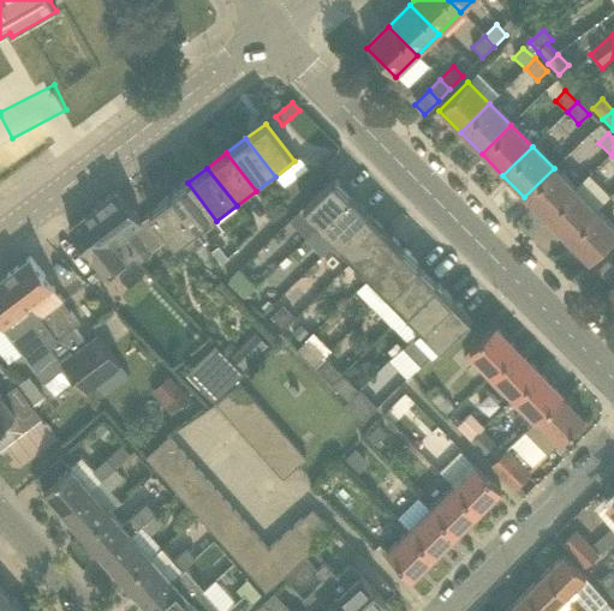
[(574,190),(554,168),(524,197),(546,219),(574,190)]
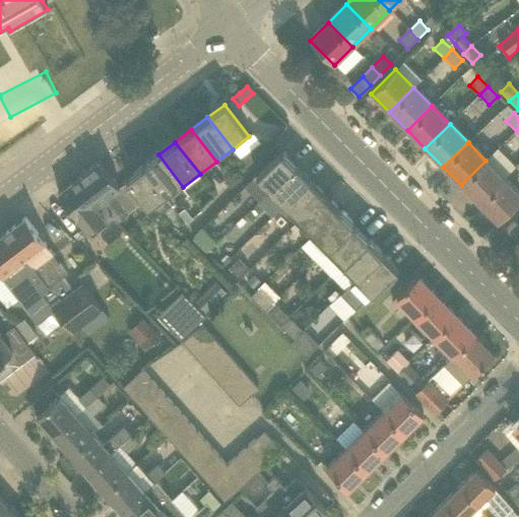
[(247,168),(265,149),(260,143),(240,158),(247,168)]
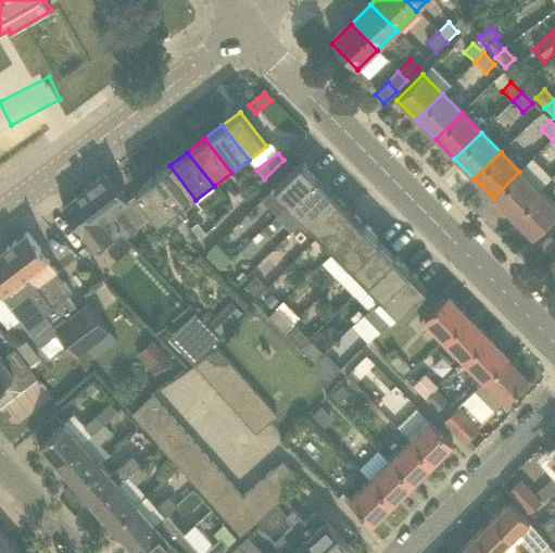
[(532,160),(519,172),(493,198),(513,217),(539,191),(552,179),(532,160)]
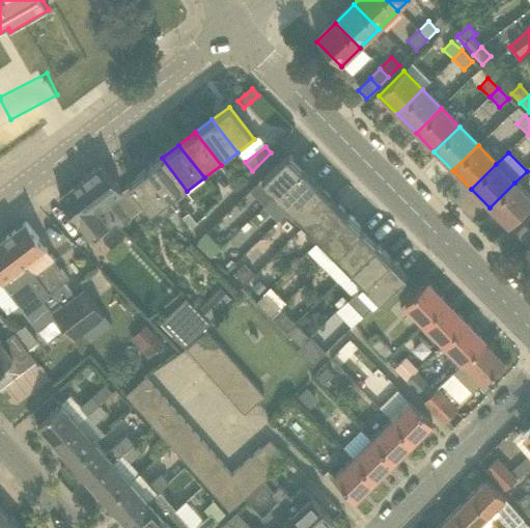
[(302,170),(286,155),(249,192),(263,207),(273,199),(272,199),(302,170)]
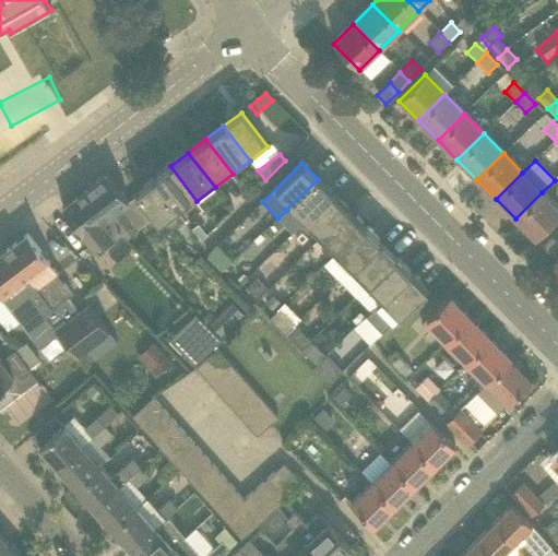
[(179,214),(197,201),(170,166),(153,179),(179,214)]
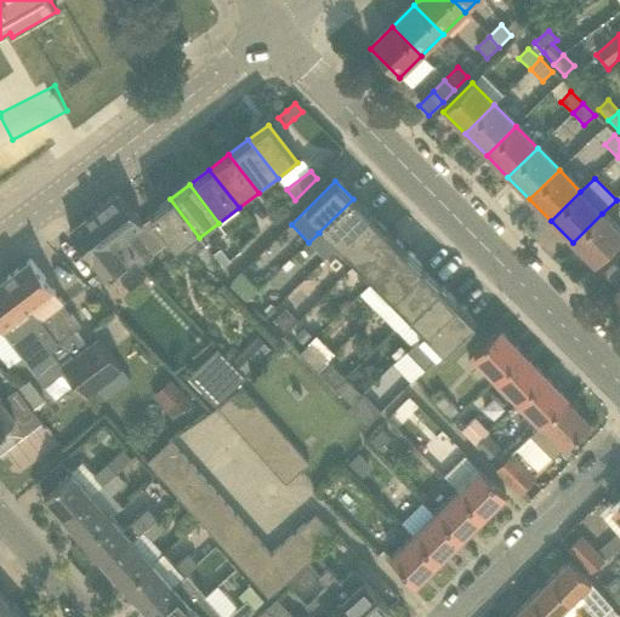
[(134,232),(141,226),(117,194),(96,210),(121,244),(117,249),(132,264),(135,262),(138,267),(152,257),(134,232)]
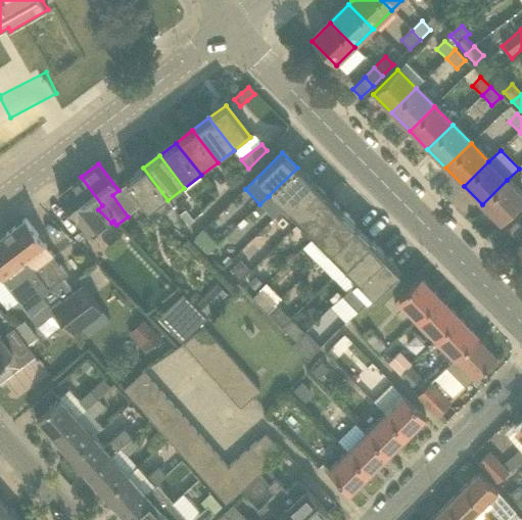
[(168,200),(143,168),(127,181),(151,214),(156,220),(173,206),(168,200)]
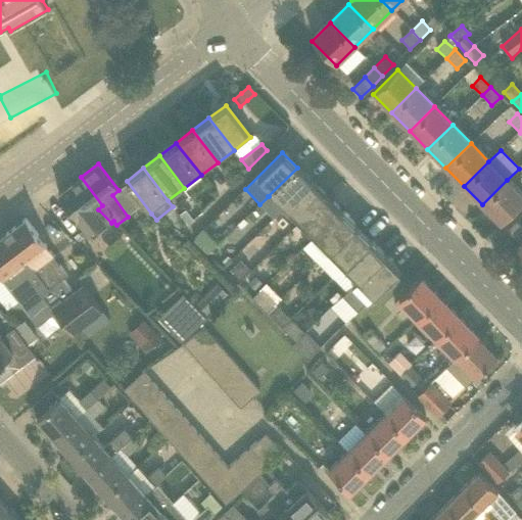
[(283,210),(312,182),(297,168),(268,196),(269,196),(283,210)]
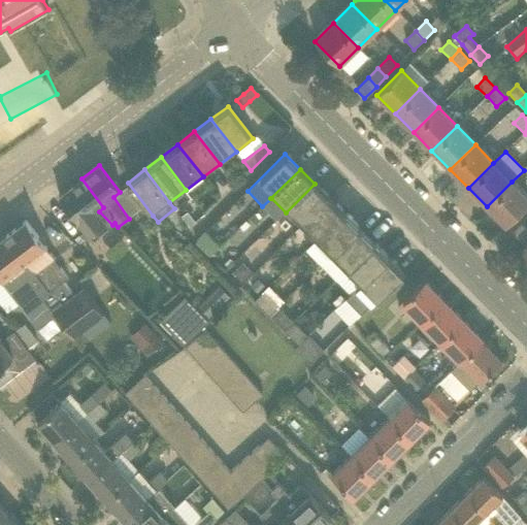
[(58,197),(85,231),(93,241),(112,225),(99,211),(103,207),(81,178),(58,197)]
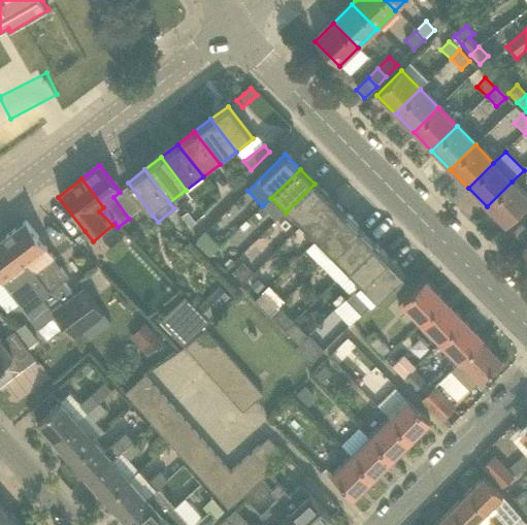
[(505,226),(526,203),(526,197),(512,182),(487,206),(505,226)]
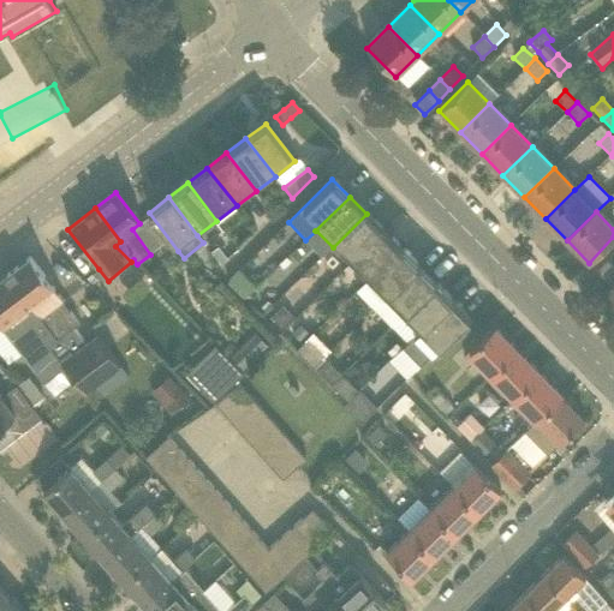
[(367,214),(333,247),(350,265),(383,232),(367,214)]
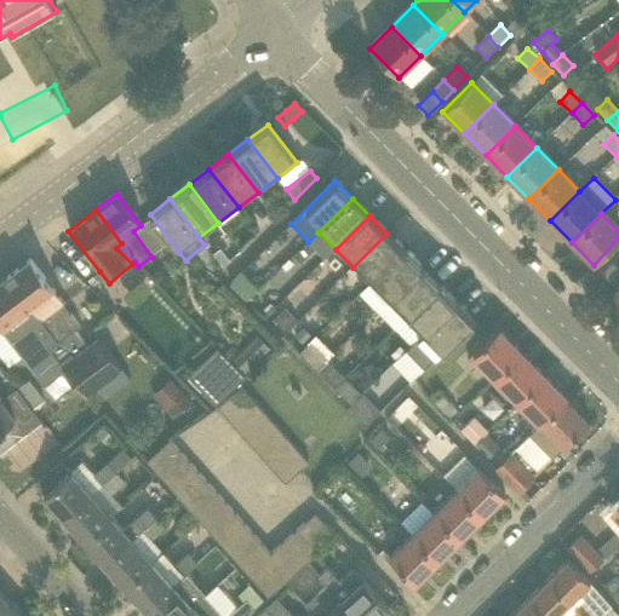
[(387,234),(353,268),(370,285),(403,251),(387,234)]
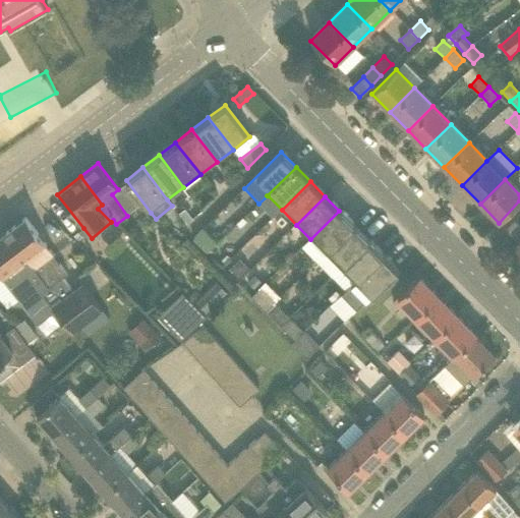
[(192,221),(184,210),(179,214),(186,225),(192,221)]
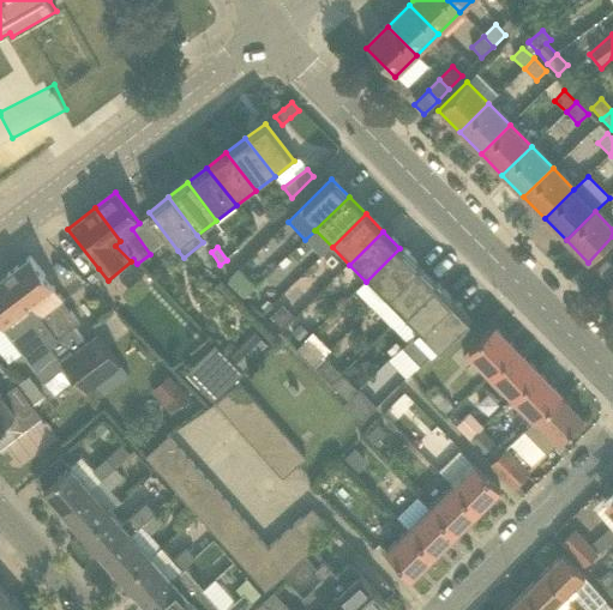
[(400,248),(366,282),(383,299),(418,265),(400,248)]
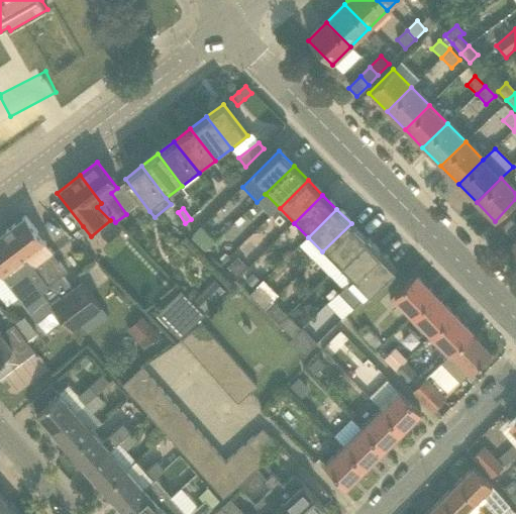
[(50,306),(72,290),(62,276),(67,272),(57,260),(24,217),(0,235),(0,275),(44,332),(62,320),(50,306)]
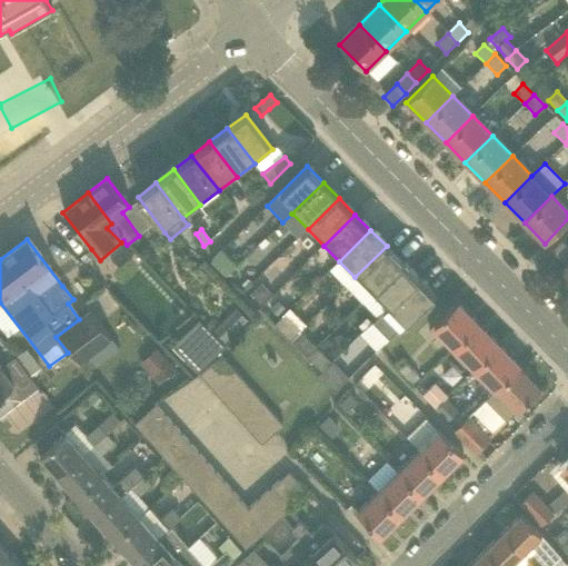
[(567,249),(561,242),(552,251),(566,266),(561,270),(567,276),(567,249)]
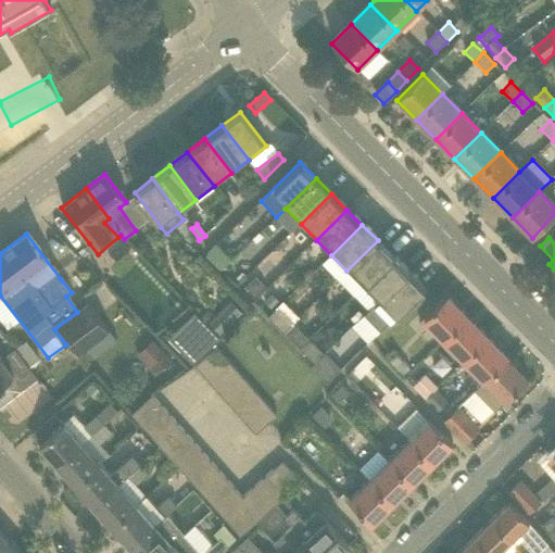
[(378,240),(347,271),(363,287),(393,256),(378,240)]
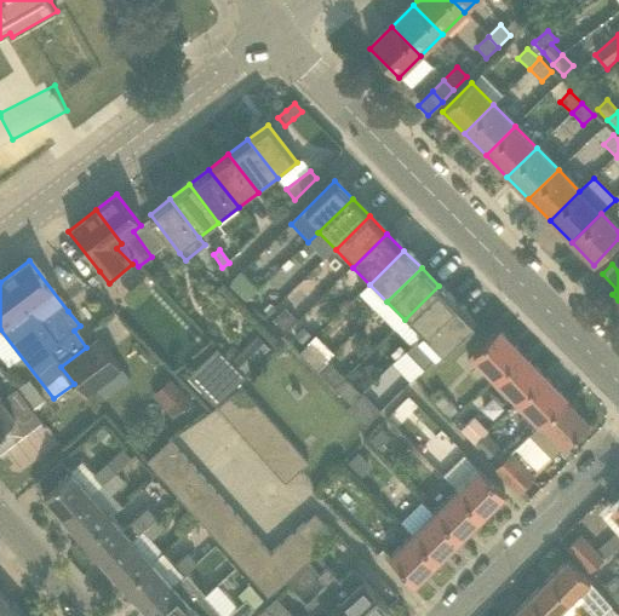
[(439,286),(405,320),(422,337),(456,303),(439,286)]
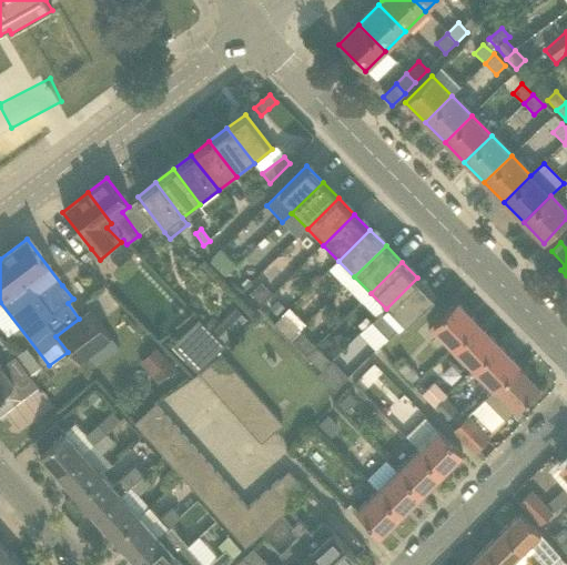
[(402,325),(434,294),(417,278),(386,309),(402,325)]
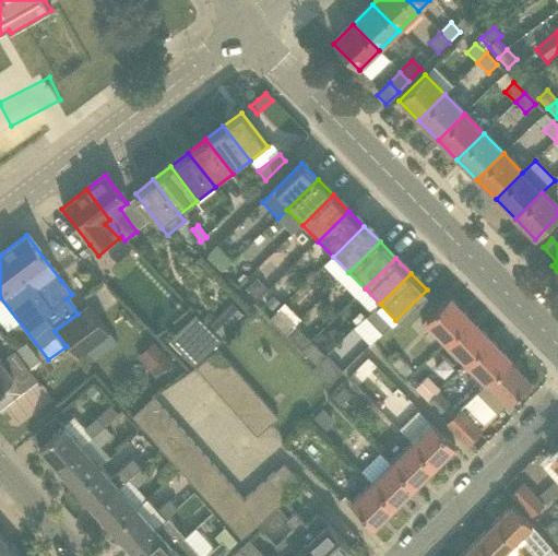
[(256,300),(266,290),(257,280),(246,290),(256,300)]
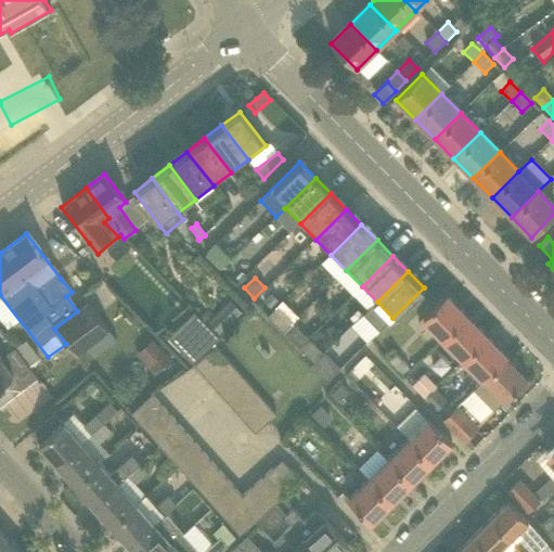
[(271,310),(279,303),(270,295),(262,303),(271,310)]
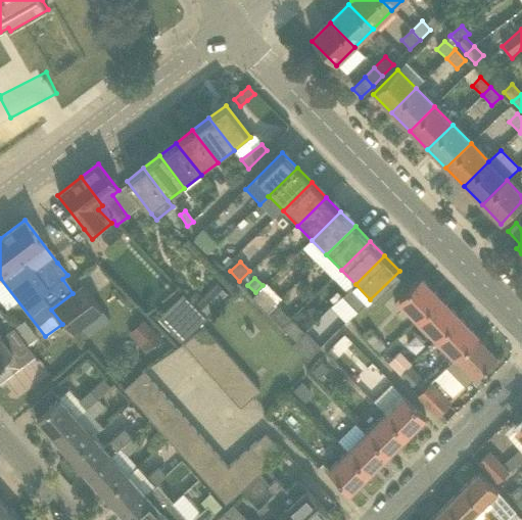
[(438,298),(419,279),(398,300),(418,320),(438,298)]
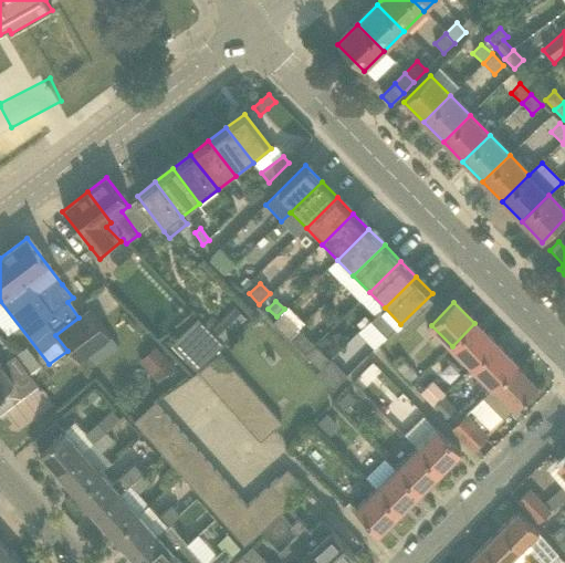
[(246,321),(247,320),(233,308),(225,316),(225,318),(237,330),(246,321)]
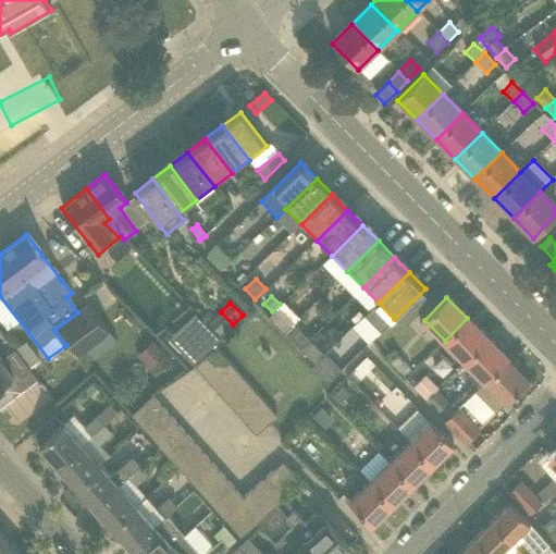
[(284,334),(299,319),(283,304),(269,318),(284,334)]
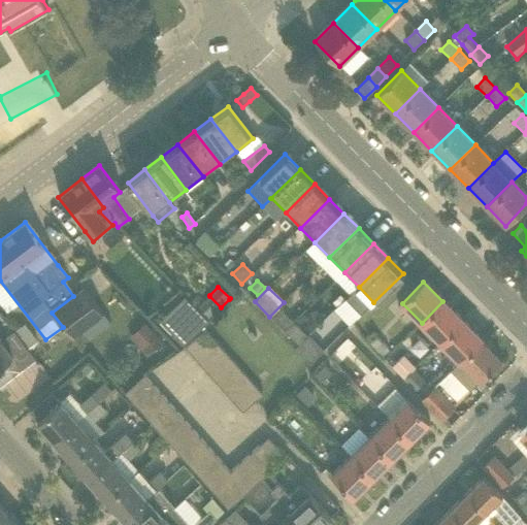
[(102,315),(83,289),(73,296),(52,313),(63,327),(71,338),(81,331),(89,341),(110,325),(102,315)]
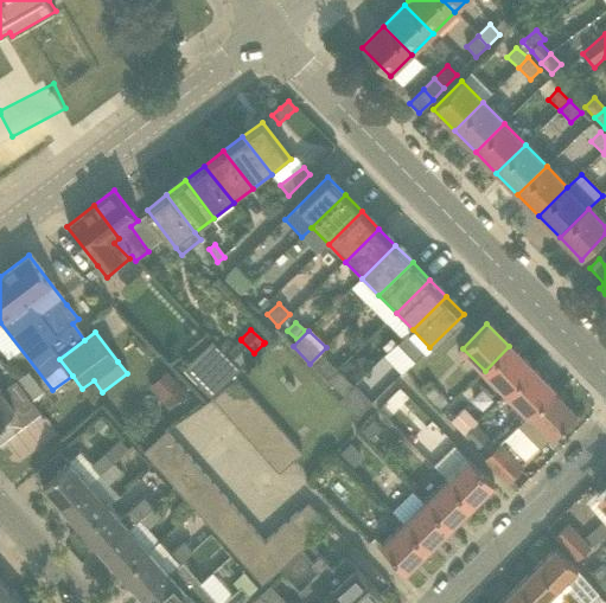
[(509,346),(485,371),(508,393),(531,369),(509,346)]
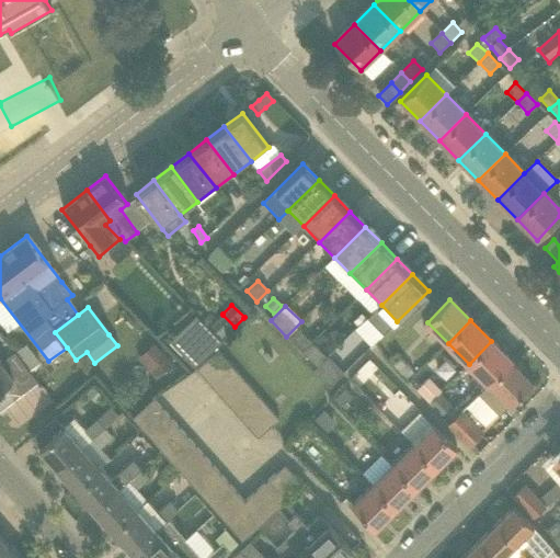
[(220,341),(208,329),(182,355),(195,367),(220,341)]
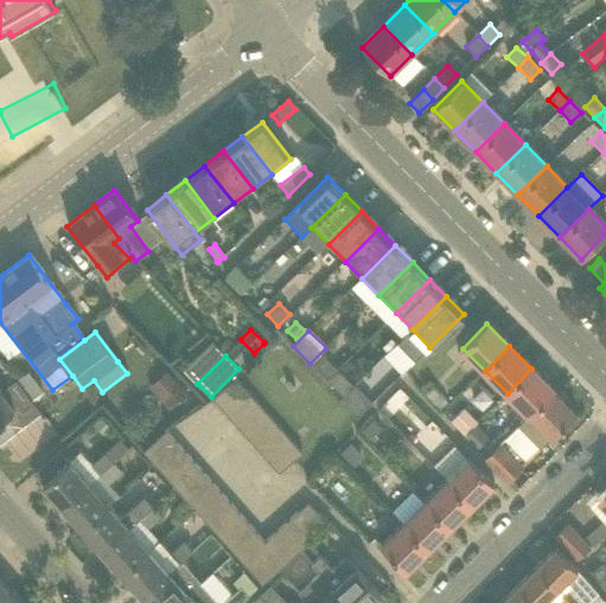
[(313,369),(326,380),(336,371),(323,359),(313,369)]
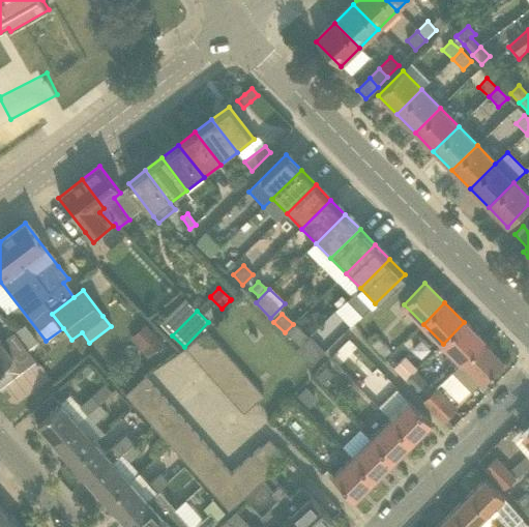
[(443,344),(462,362),(483,342),(464,322),(443,344)]
